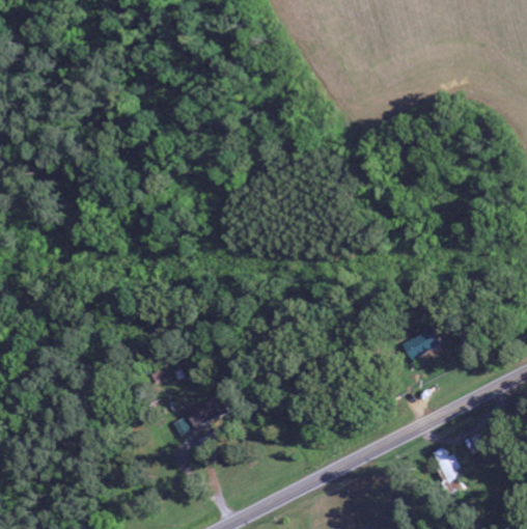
[(403,342),(412,359),(442,342),(433,326),(403,342)]
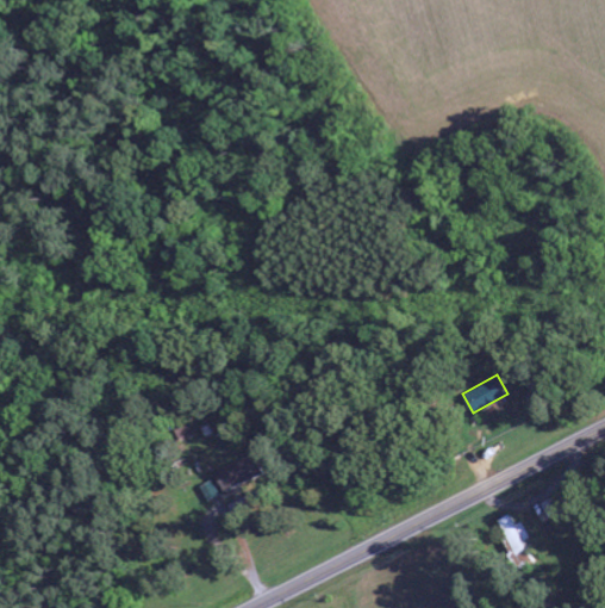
[(263,473),(255,452),(213,471),(222,491),(263,473)]
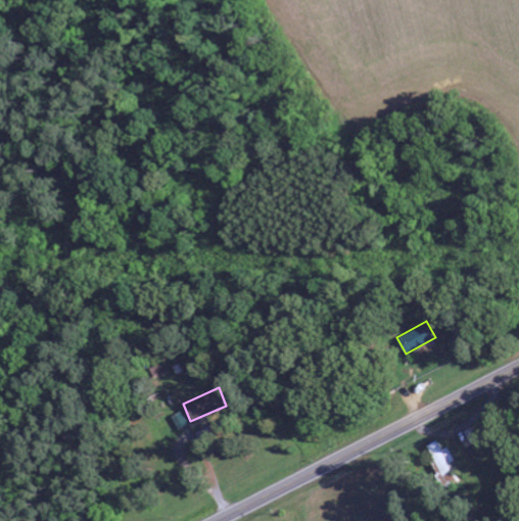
[(185,423),(179,412),(170,416),(176,428),(185,423)]
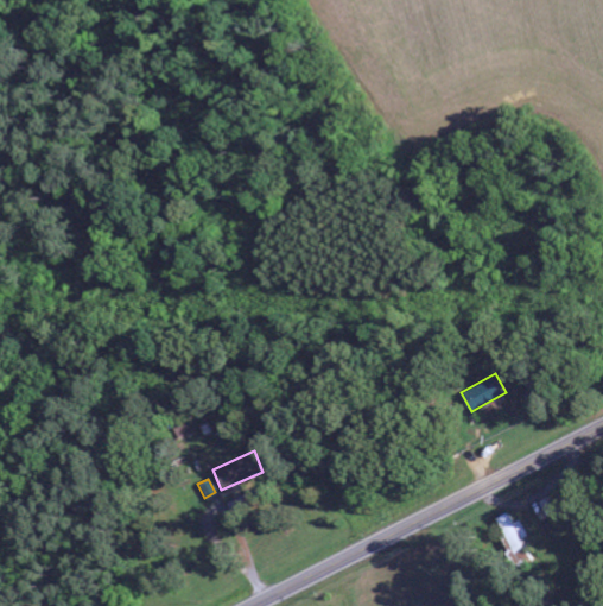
[(249,500),(246,494),(226,503),(228,509),(249,500)]
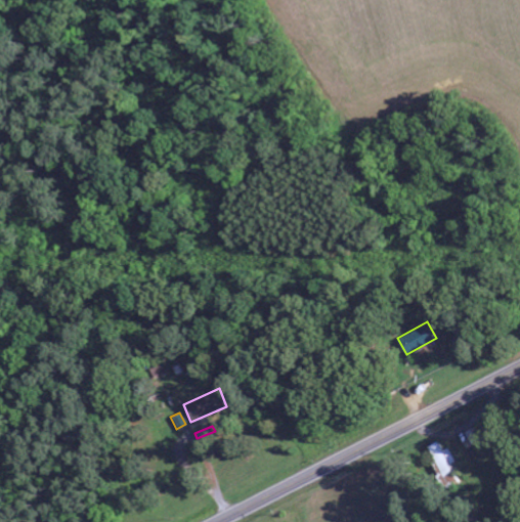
[(448,447),(442,449),(438,441),(426,446),(440,480),(455,474),(449,463),(455,462),(448,447)]
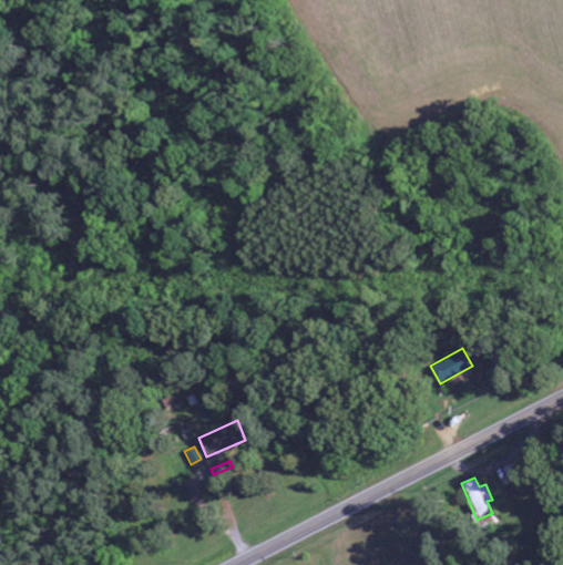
All buildings are outlined.
